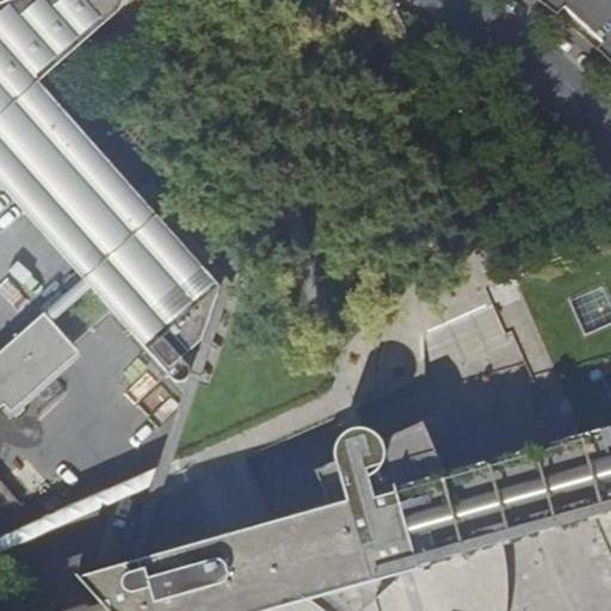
[(0,184),(84,279),(0,353),(0,409),(111,310),(174,381),(183,381),(187,378),(191,374),(190,368),(187,363),(183,358),(202,341),(221,288),(156,214),(147,204),(73,121),(38,82),(85,42),(119,11),(124,2),(124,0),(7,0),(0,2),(0,184)]
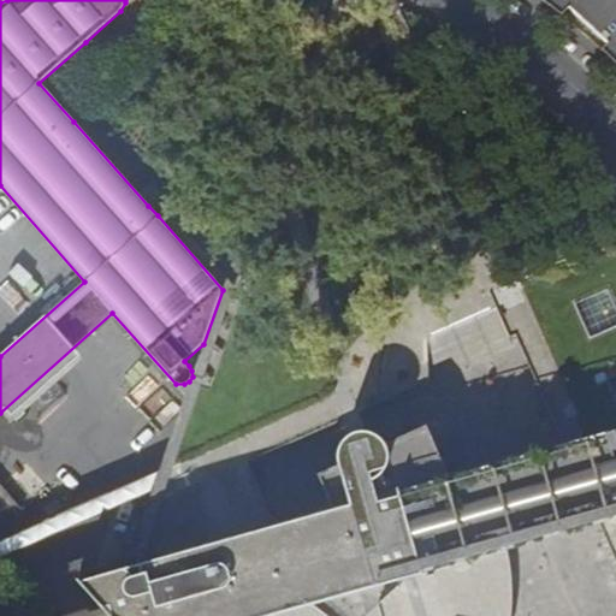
[(542,0),(562,16),(569,7),(561,0),(542,0)]
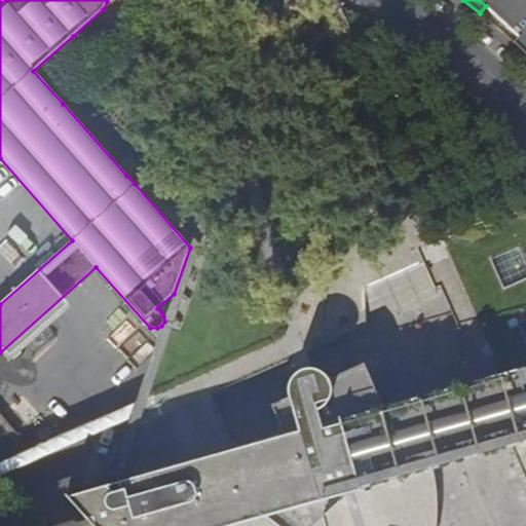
[(525,0),(479,0),(486,6),(519,36),(525,42),(525,0)]
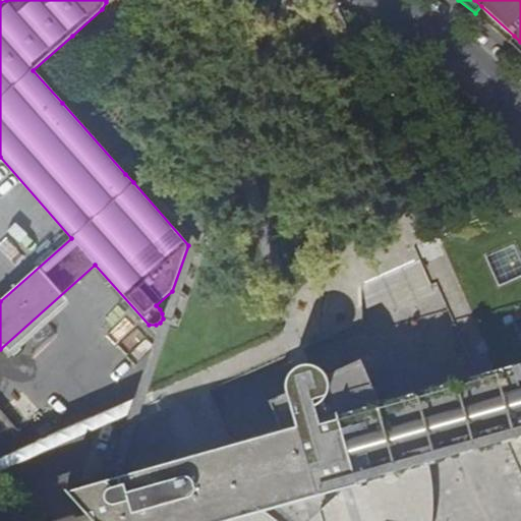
[(520,42),(514,36),(509,42),(520,53),(520,42)]
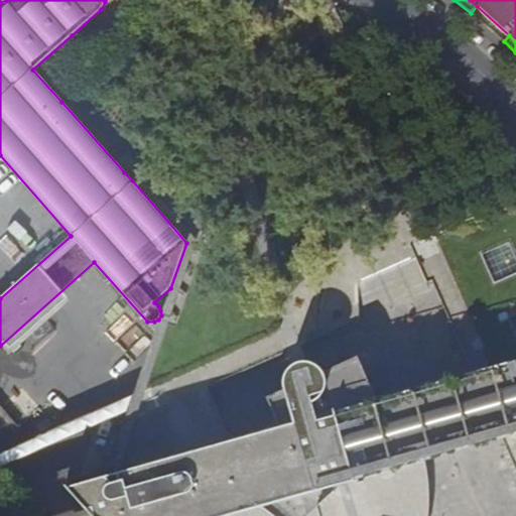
[(515,328),(512,318),(515,315),(515,197),(427,237),(410,244),(426,282),(432,279),(474,374),(480,388),(495,384),(509,434),(515,433),(515,447),(509,452),(515,468),(515,328)]
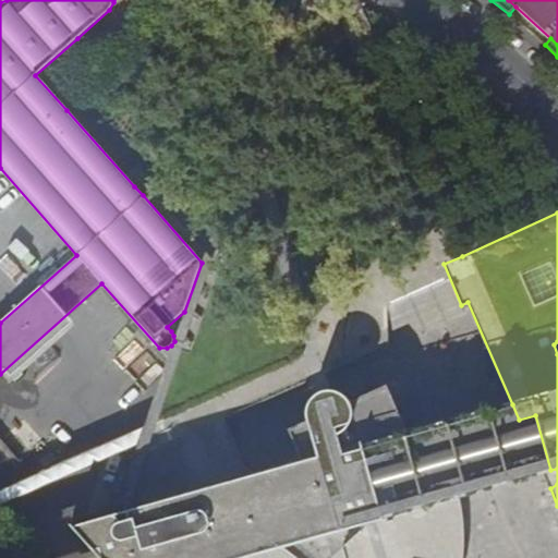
[(290,433),(302,463),(126,512),(129,521),(119,524),(118,521),(114,519),(110,517),(71,528),(93,553),(92,553),(93,557),(244,557),(368,523),(383,519),(459,498),(495,487),(543,473),(550,470),(535,415),(519,420),(512,404),(466,417),(408,434),(388,390),(351,407),(347,401),(342,397),(338,395),(335,393),(330,392),(323,395),(315,397),(310,401),(307,408),(306,414),(306,420),(308,425),(290,433)]
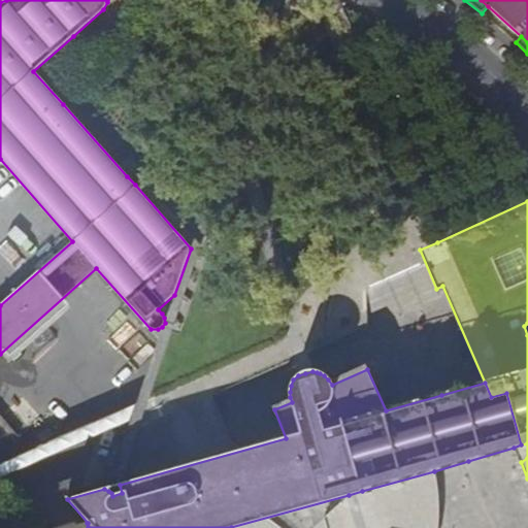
[(0,465),(0,479),(130,422),(136,404),(0,465)]
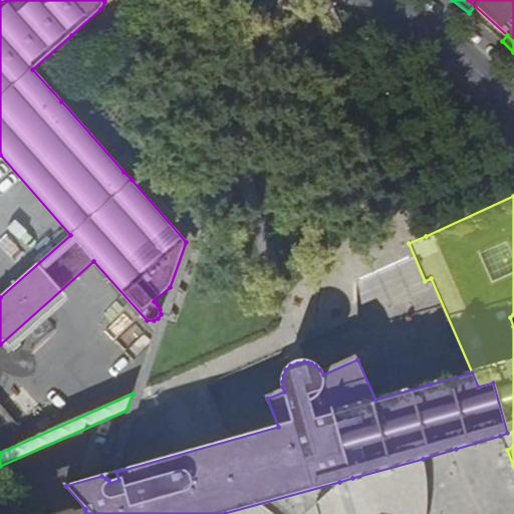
[(500,436),(507,450),(513,446),(513,432),(507,433),(500,436)]
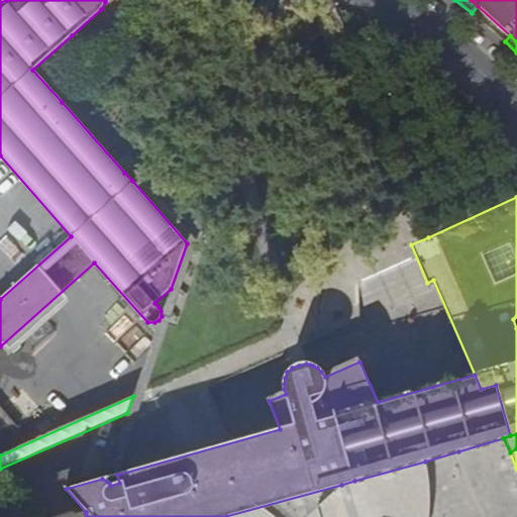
[(430,490),(425,461),(354,481),(341,485),(317,507),(320,516),(428,516),(418,493),(430,490)]
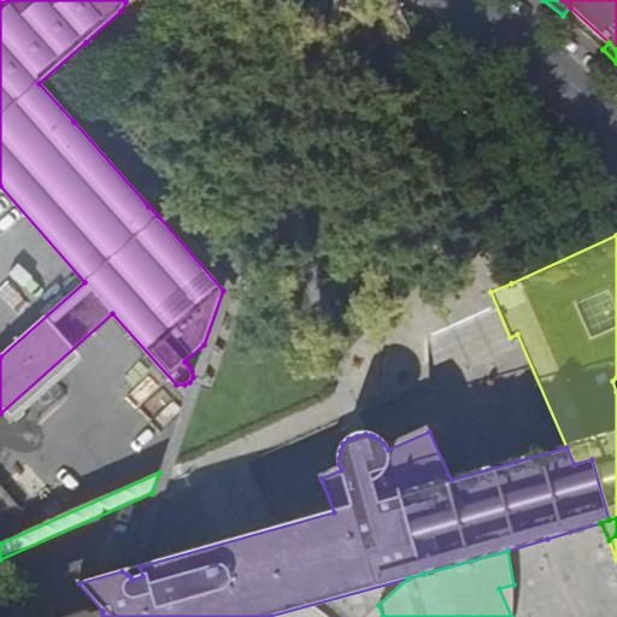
[(499,588),(511,616),(512,616),(513,598),(513,585),(499,588)]
